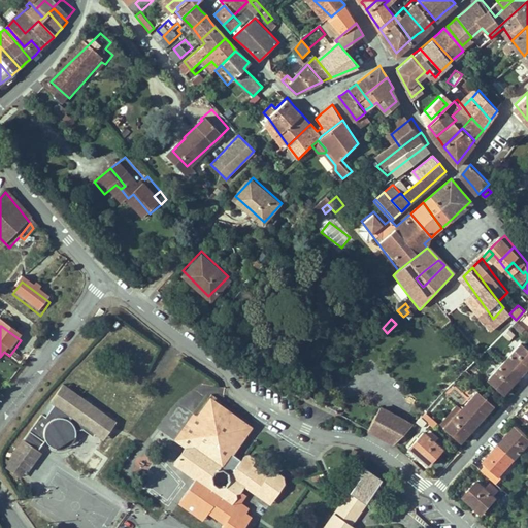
[(527,348),(523,342),(489,380),(503,393),(513,384),(522,373),(527,366),(527,348)]
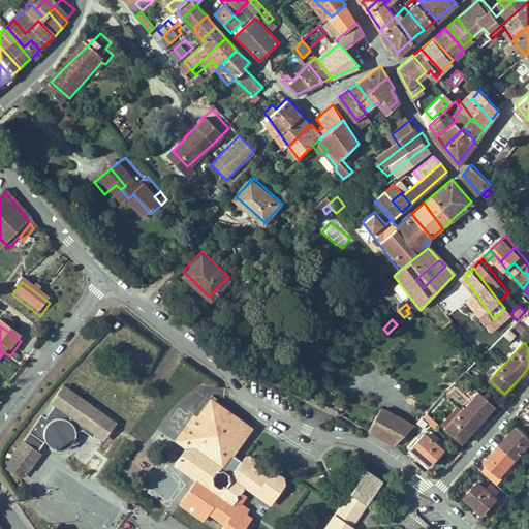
[(64,379),(62,382),(97,408),(95,411),(103,416),(95,427),(98,430),(105,434),(117,418),(64,379)]
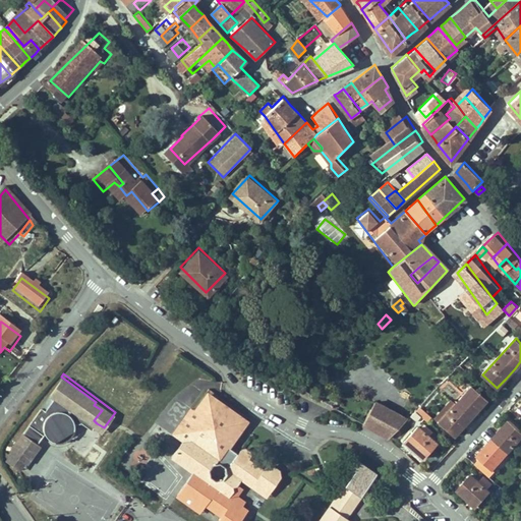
[(96,402),(61,377),(9,448),(11,449),(25,459),(26,460),(40,443),(37,440),(44,429),(46,433),(49,437),(52,439),(55,440),(76,426),(77,425),(77,423),(77,422),(77,421),(82,418),(94,427),(97,423),(94,420),(102,410),(94,405),(96,402)]
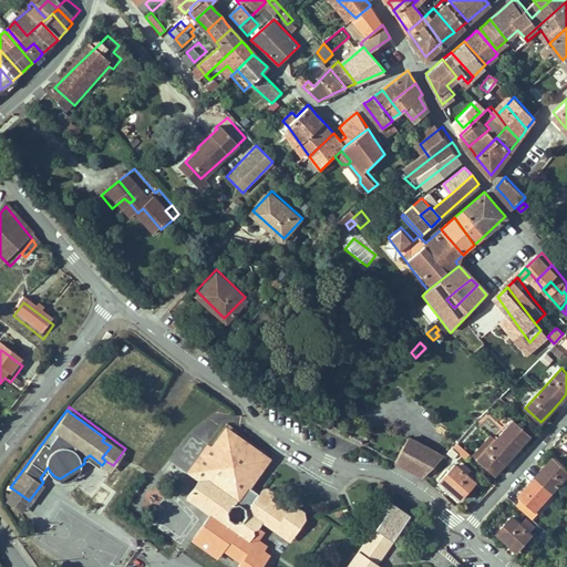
[(529,434),(513,419),(477,457),(494,473),(504,461),(521,443),(529,434)]
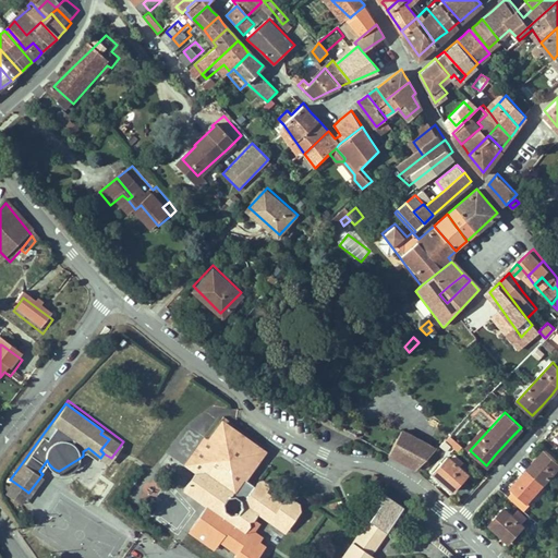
[(258,443),(227,417),(211,436),(218,440),(204,457),(206,466),(197,466),(183,484),(205,501),(190,520),(215,540),(217,536),(228,511),(221,507),(220,499),(226,494),(233,493),(246,474),(261,457),(258,443)]
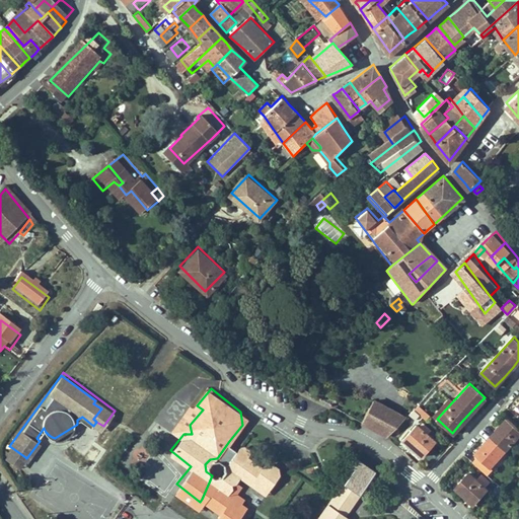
[(387,434),(404,417),(373,400),(363,422),(386,435),(387,434)]
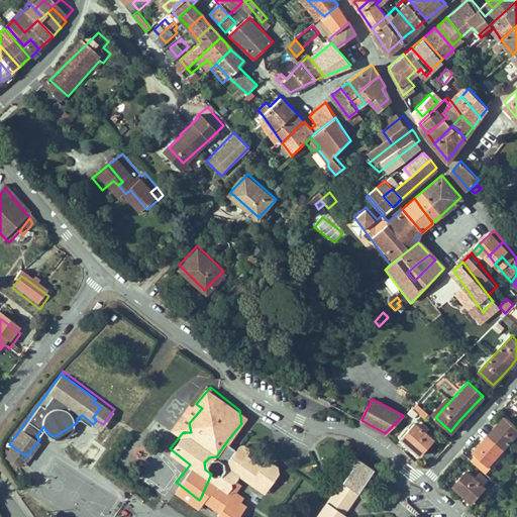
[(189,423),(202,408),(196,404),(192,400),(173,425),(183,432),(191,432),(189,423)]
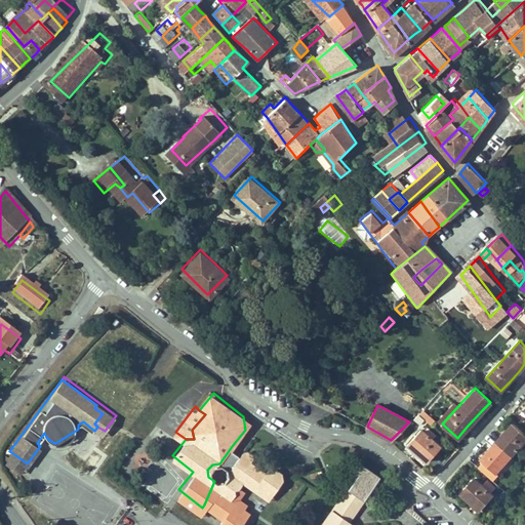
[(422,408),(418,413),(430,422),(434,418),(422,408)]
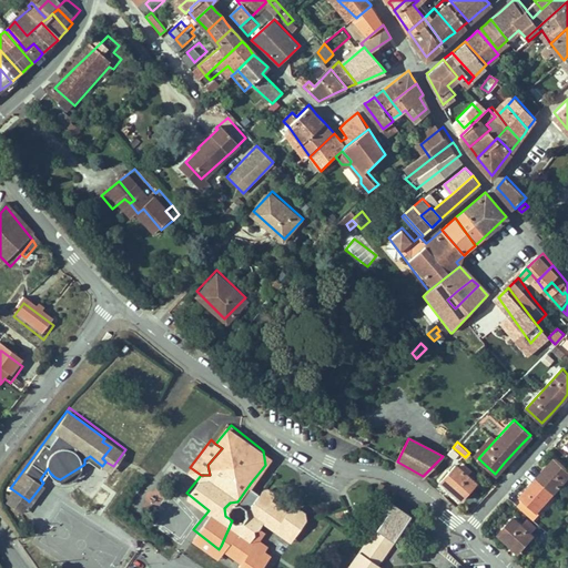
[(476,480),(456,462),(440,478),(460,496),(476,480)]
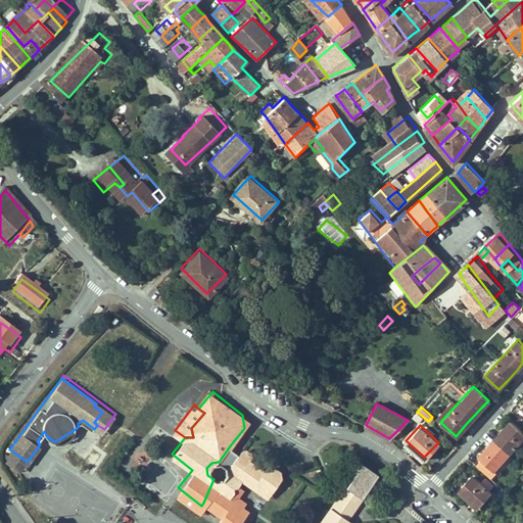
[(521,438),(506,425),(502,428),(479,454),(473,461),(488,474),(521,438)]
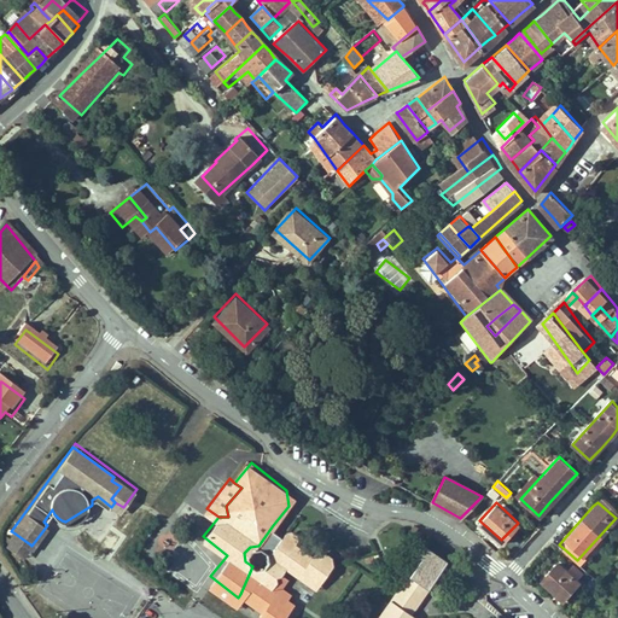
[(273,525),(258,546),(264,551),(266,559),(261,565),(252,566),(240,594),(257,608),(254,612),(255,617),(278,617),(280,617),(277,592),(268,584),(273,579),(273,575),(278,573),(284,566),(308,586),(316,575),(326,575),(332,567),(330,558),(324,553),(315,554),(313,557),(296,543),(298,541),(297,532),(293,529),(287,530),(284,534),(273,525)]
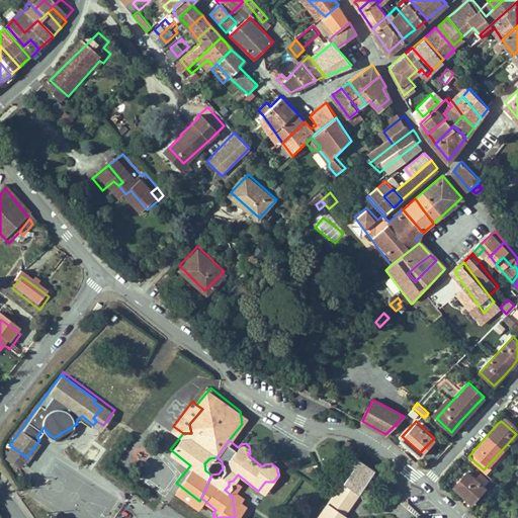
[(11,446),(6,452),(20,462),(25,456),(11,446)]
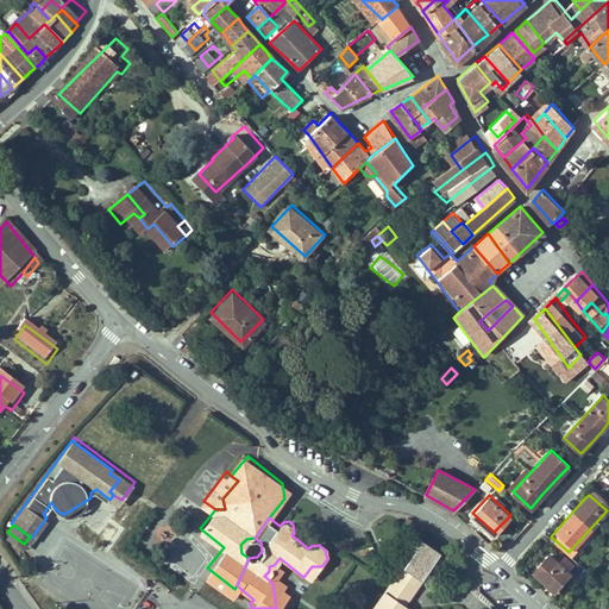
[(407,608),(410,604),(406,601),(441,553),(420,537),(409,550),(414,553),(396,577),(371,608),(363,608),(359,607),(357,608),(407,608)]
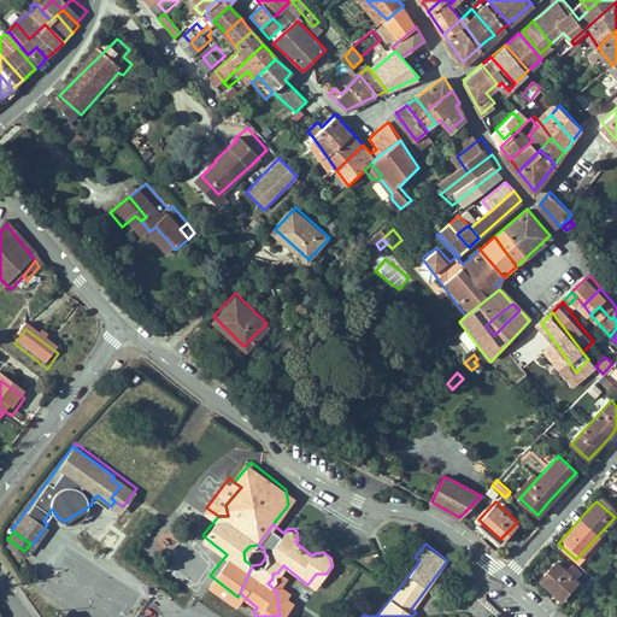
[(577,577),(566,566),(560,574),(552,565),(535,583),(557,604),(563,598),(569,591),(574,586),(571,583),(577,577)]
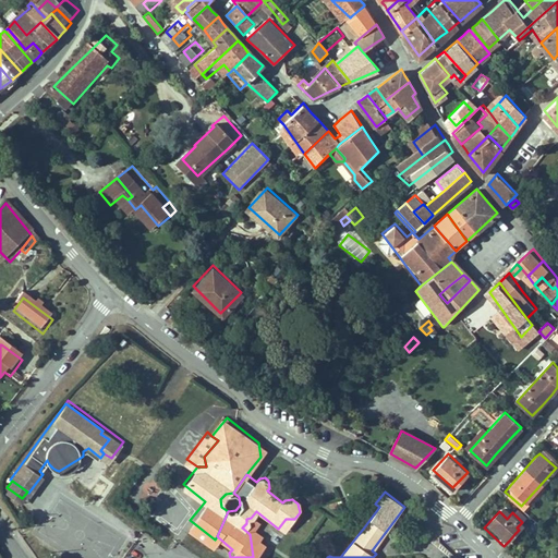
[(283,533),(294,519),(286,519),(278,529),(283,533)]
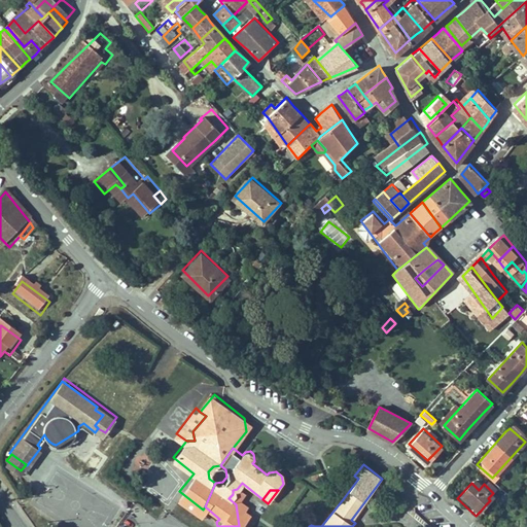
[(203,510),(179,491),(177,495),(200,514),(203,510)]
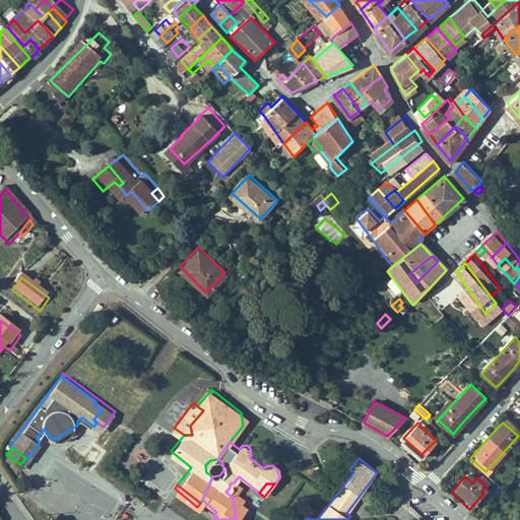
[(245,507),(233,498),(236,519),(240,513),(245,507)]
